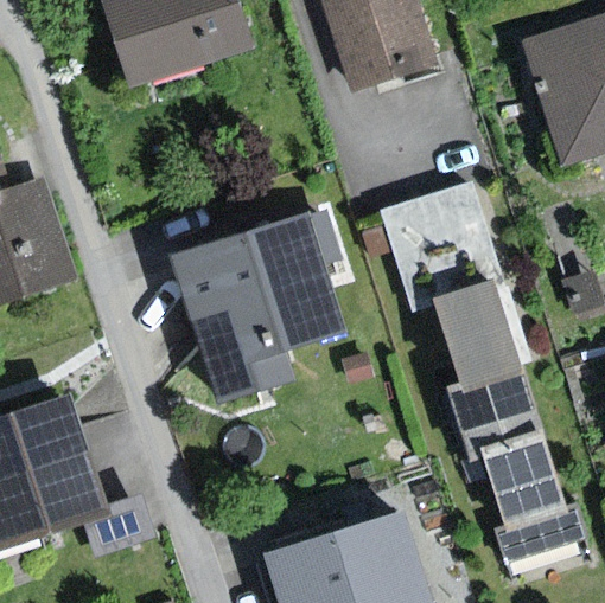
[(107,0),(133,87),(254,50),(239,0),(107,0)]
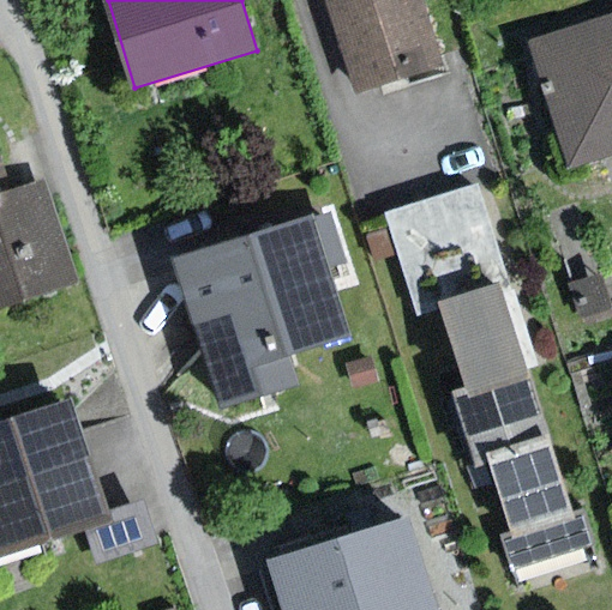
[(329,0),(360,97),(444,71),(420,0),(329,0)]
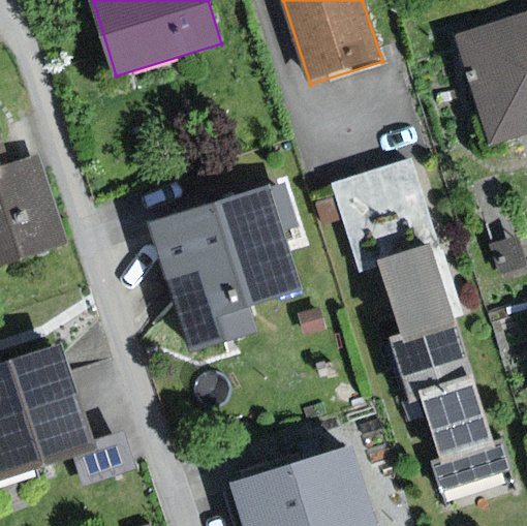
[(526,9),(452,33),(487,145),(526,132),(526,9)]
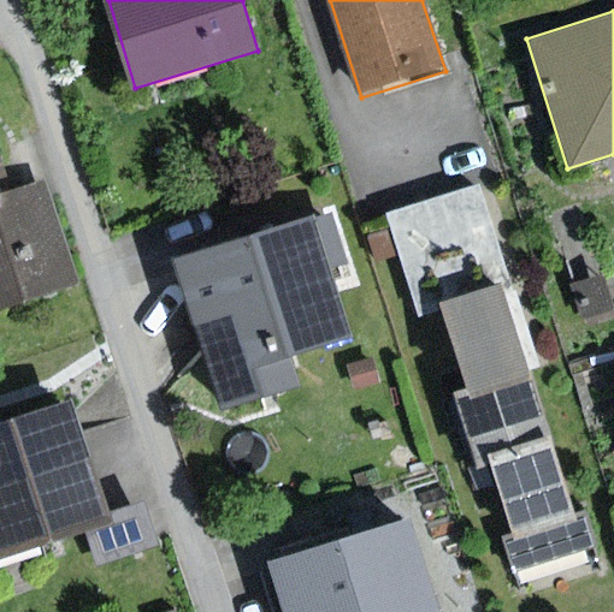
[(0,308),(87,279),(49,170),(3,186),(0,179),(0,308)]
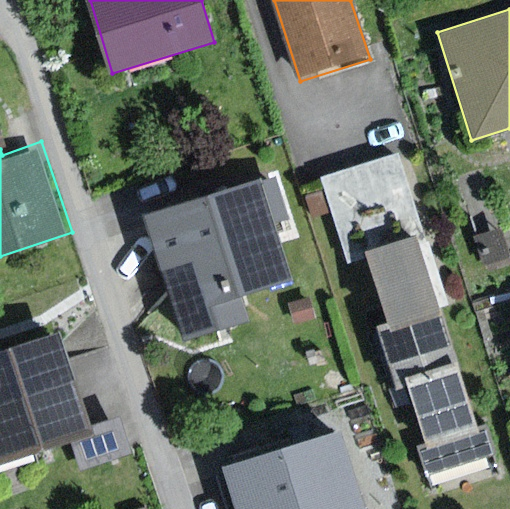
[(398,152),(321,175),(343,250),(420,227),(398,152)]
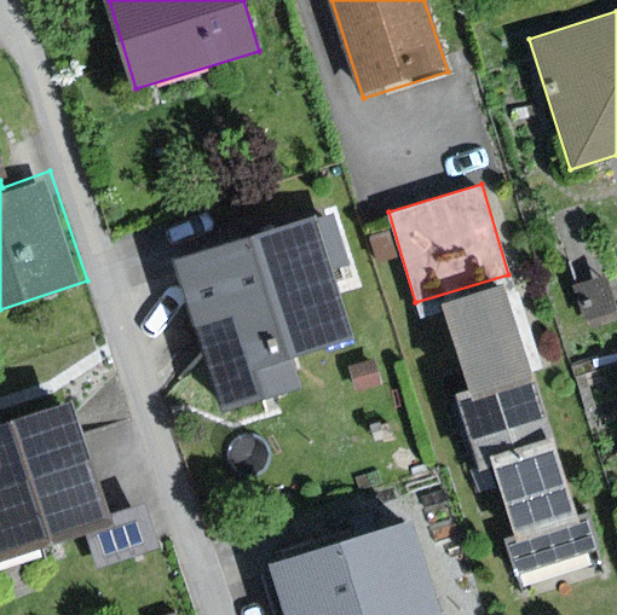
[(316,220),(178,260),(221,410),(304,387),(294,354),(351,338),(316,220)]
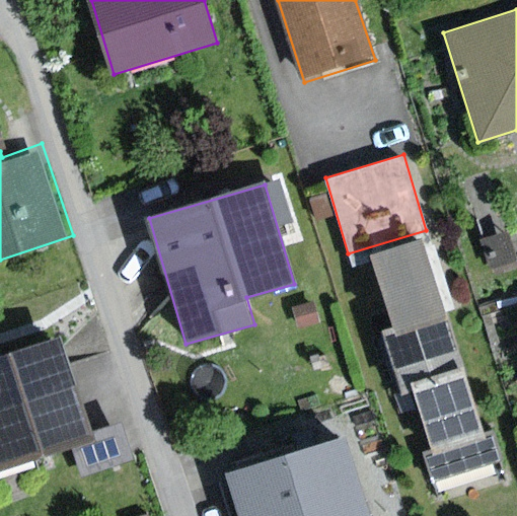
[(516,261),(507,229),(479,237),(490,270),(516,261)]
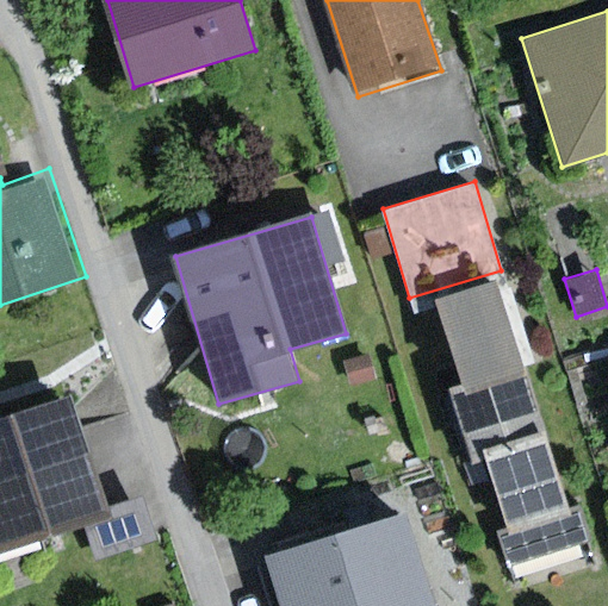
[(500,280),(438,298),(463,383),(450,387),(471,460),(484,456),(504,528),(568,508),(500,280)]
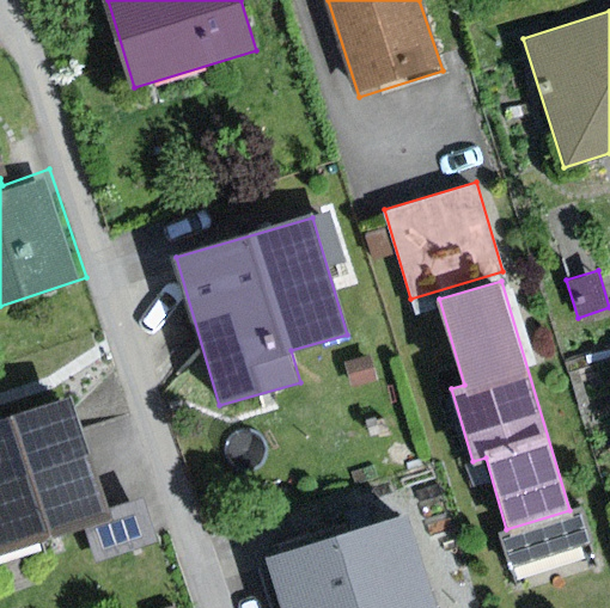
[(368,355),(346,360),(352,385),(374,379),(368,355)]
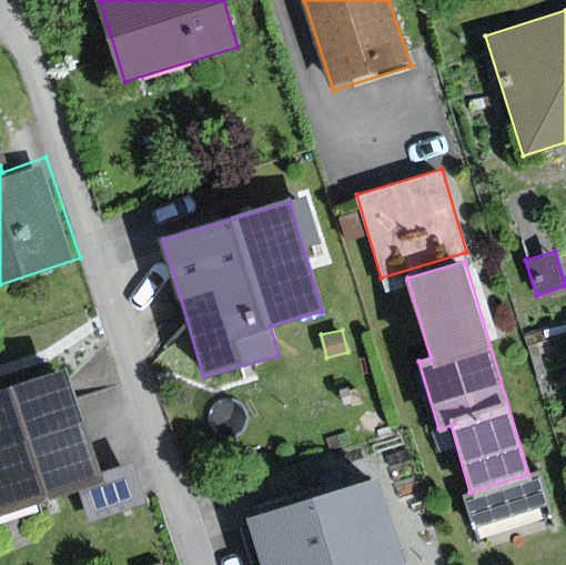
[(68,369),(0,386),(0,510),(78,488),(100,482),(98,472),(68,369)]
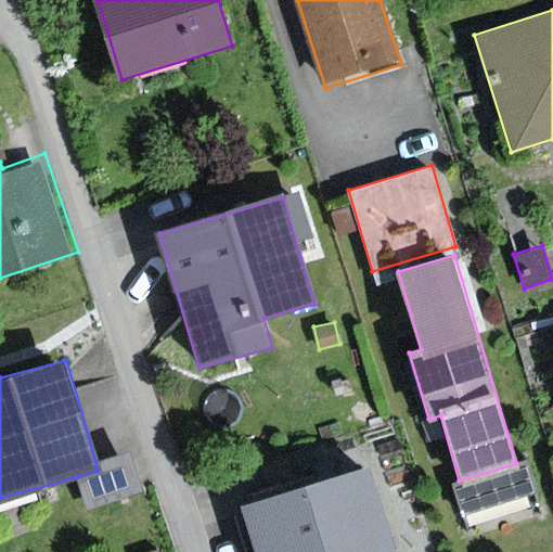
[(131,449),(95,461),(98,471),(76,477),(86,508),(144,488),(131,449)]
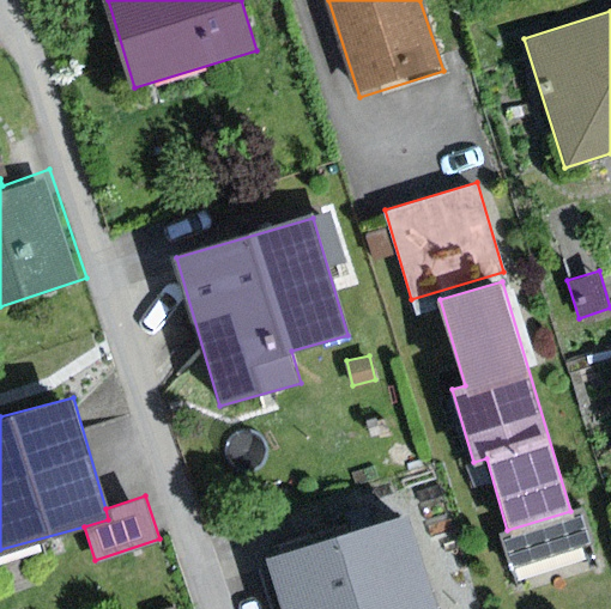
[(585,506),(570,511),(507,530),(496,534),(506,568),(594,542),(585,506)]
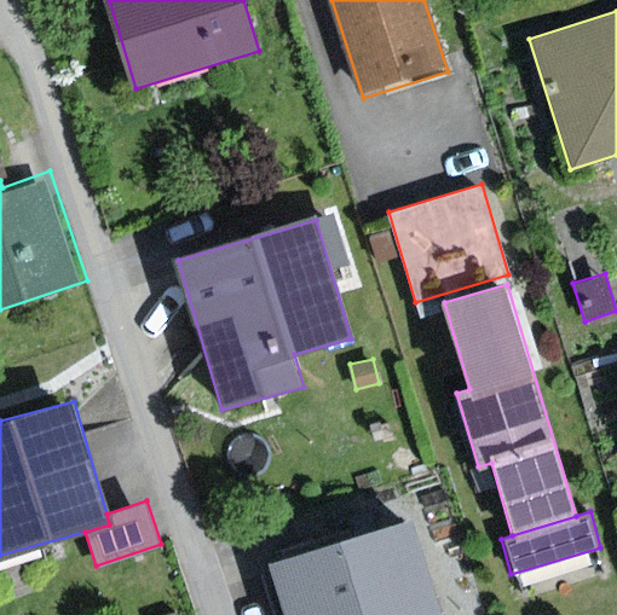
[(442,614),(411,520),(270,566),(286,614),(442,614)]
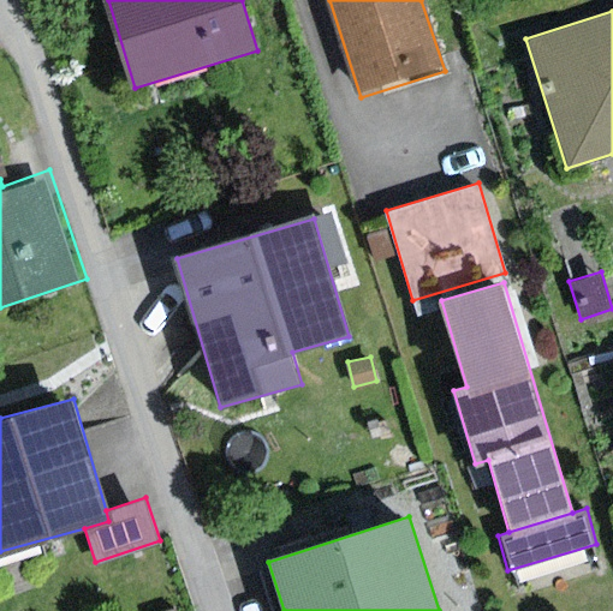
All buildings are outlined.
